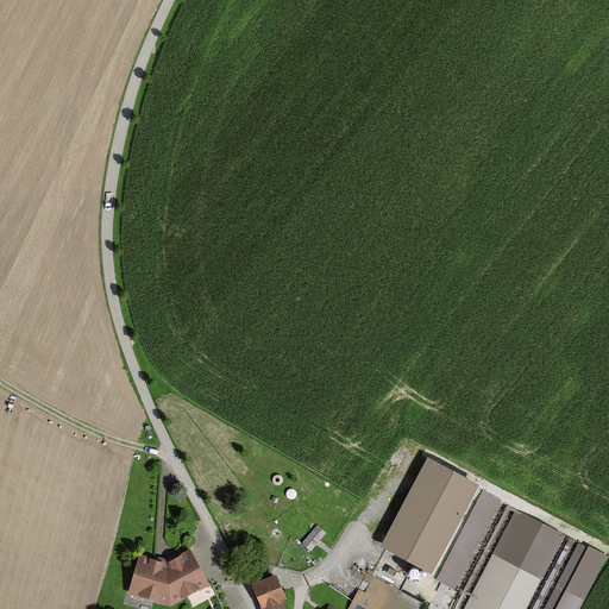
[(476,479),(428,456),(384,540),(432,565),(476,479)]
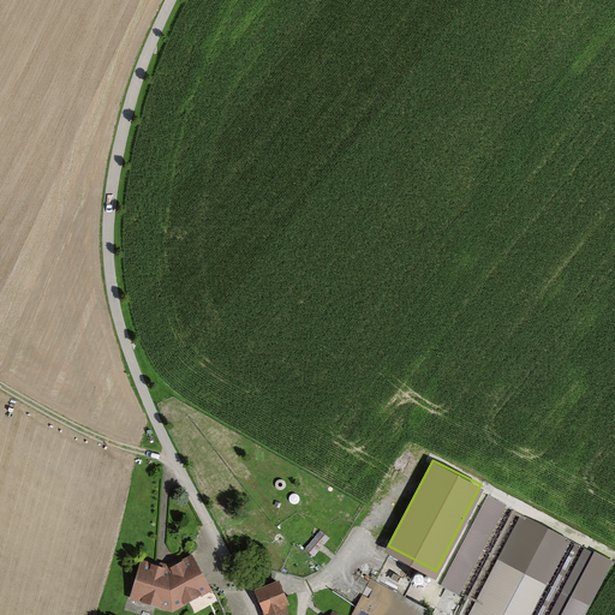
[(443,585),(478,601),(519,511),(509,507),(511,503),(487,493),(443,585)]
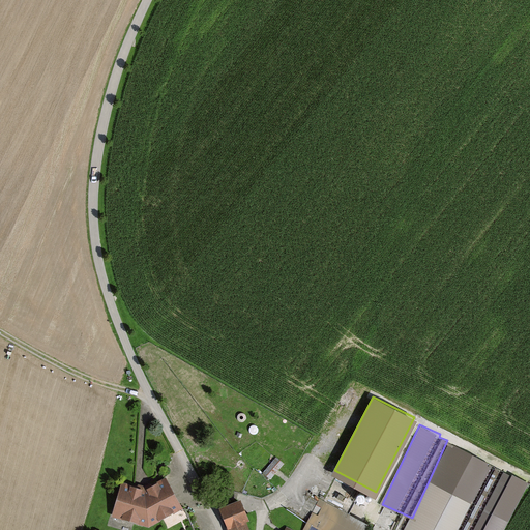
[(455,529),(490,466),(449,445),(405,529),(455,529)]
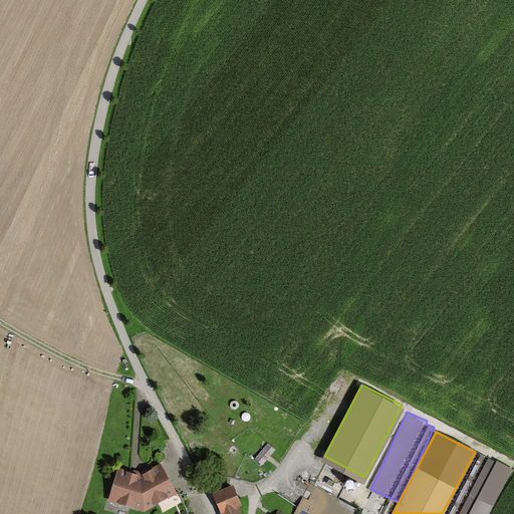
[(270,443),(257,456),(262,461),(276,449),(270,443)]
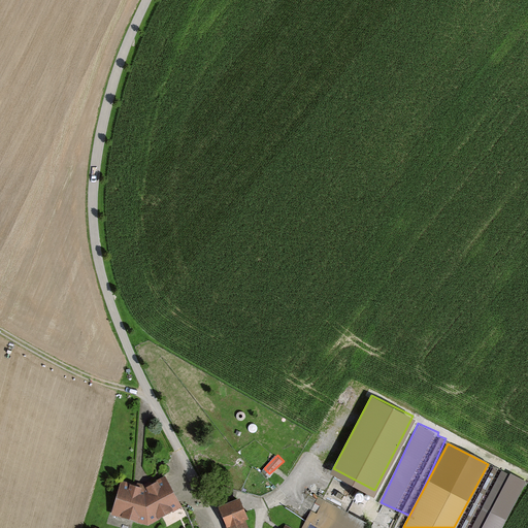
[(499,527),(524,482),(504,472),(474,527),(499,527)]
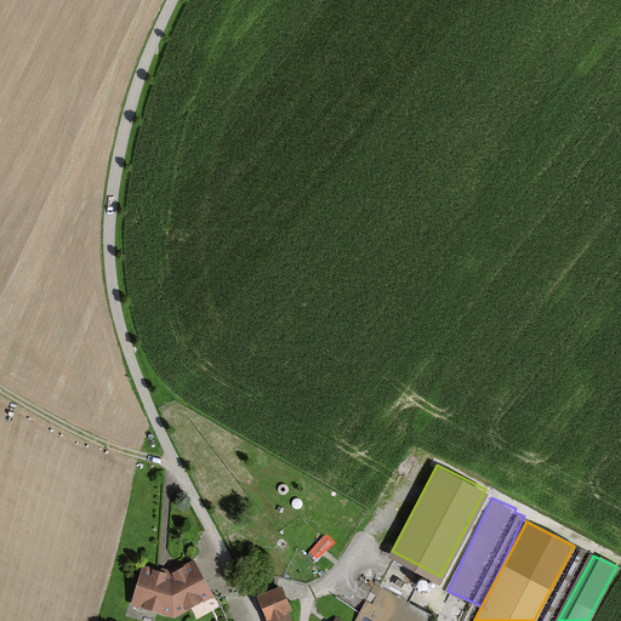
[(170,571),(143,565),(132,602),(175,614),(212,592),(194,558),(170,571)]
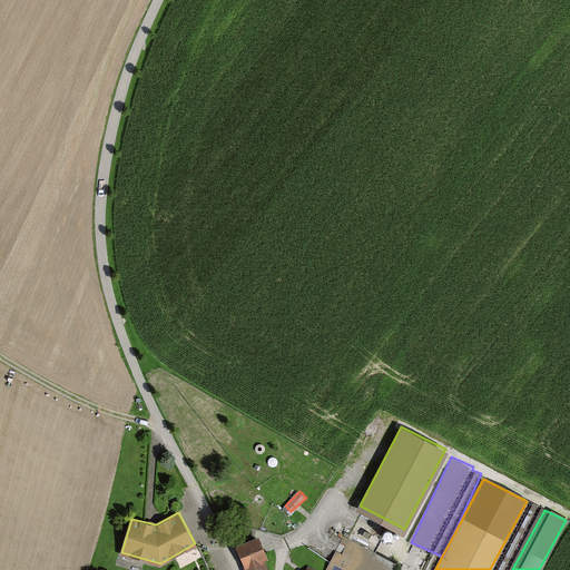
[(266,557),(258,536),(237,544),(247,569),(267,569),(263,558),(266,557)]
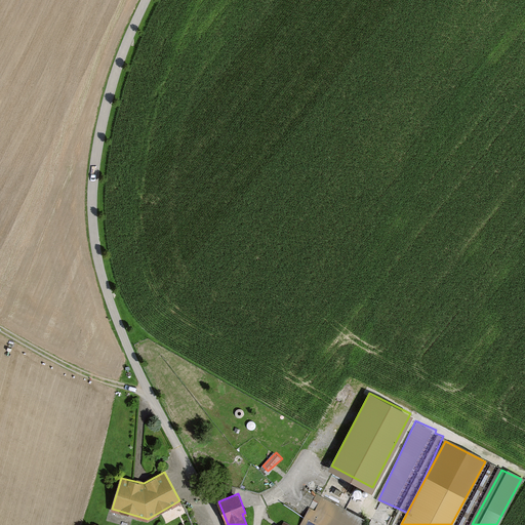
[(300,524),(288,524),(284,522),(282,524),(358,524),(363,518),(317,494),(300,524)]
